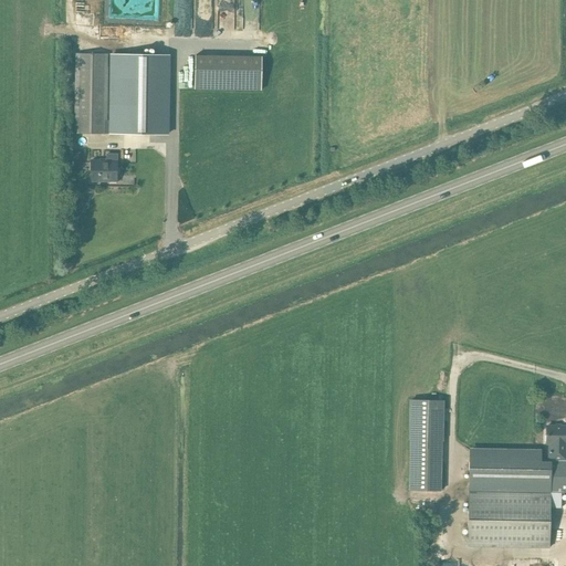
[(76,0),(75,9),(83,11),(85,0),(76,0)]
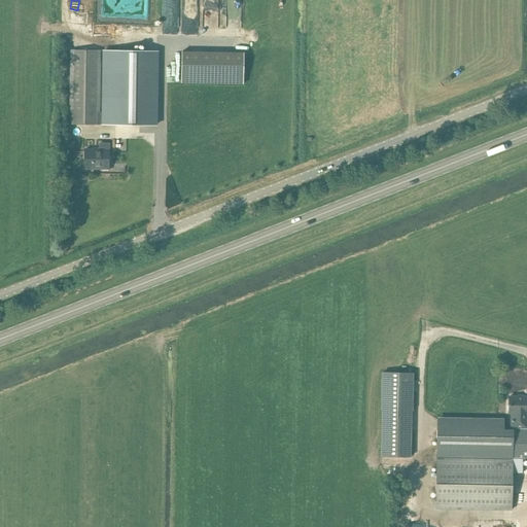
[(70,50),(69,125),(103,126),(104,112),(101,112),(101,50),(70,50)]
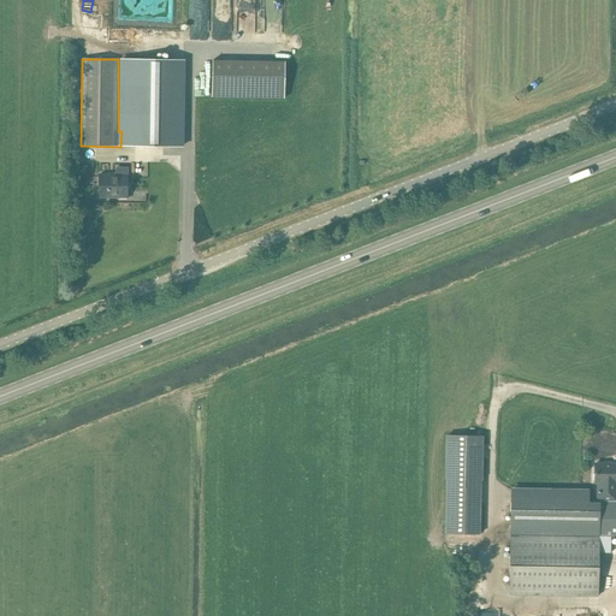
[(122,59),(122,131),(120,147),(183,148),(184,60),(122,59)]
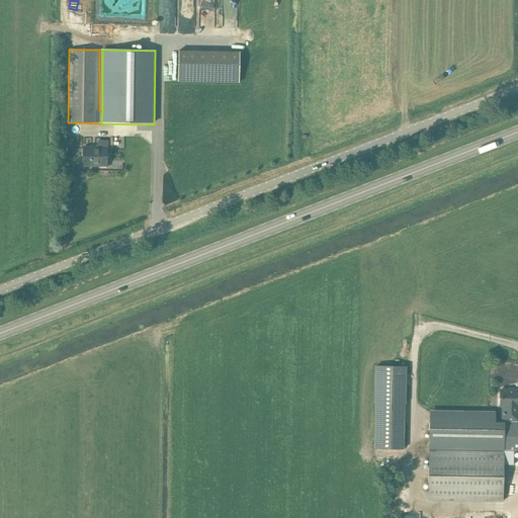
[(243,83),(243,51),(181,51),(181,83),(243,83)]
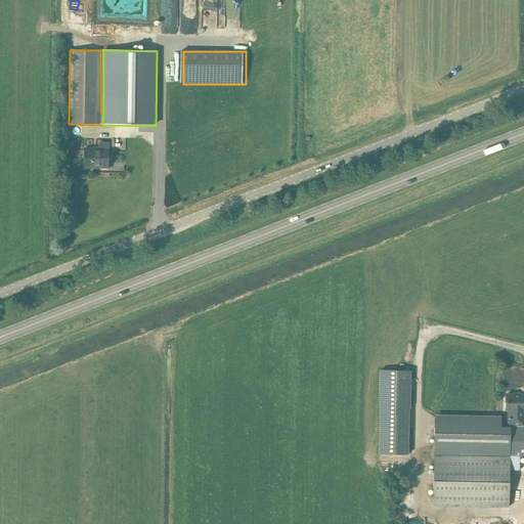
[(84,149),(84,168),(108,168),(108,144),(101,143),(101,150),(84,149)]
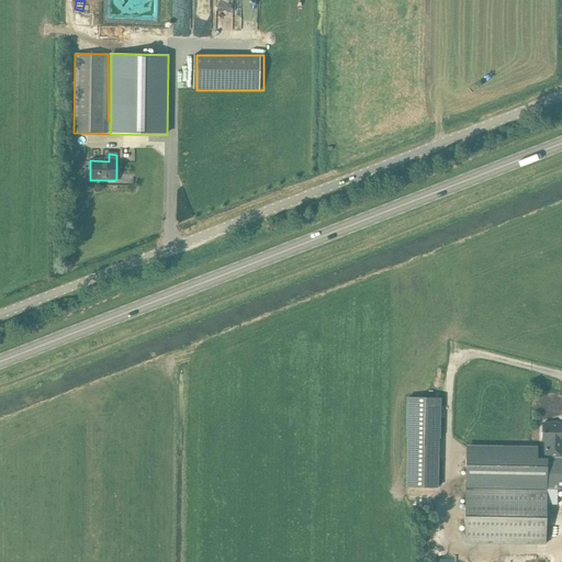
[(406,487),(430,489),(438,489),(439,439),(440,439),(441,398),(407,398),(406,438),(407,438),(406,487)]
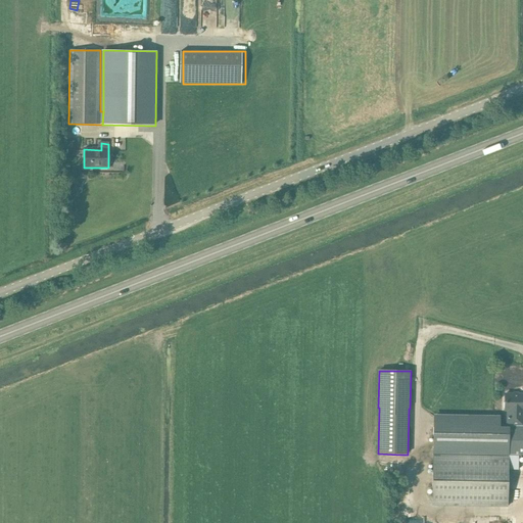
[(432,506),(508,507),(509,470),(518,470),(518,458),(522,457),(522,395),(505,395),(505,410),(506,410),(506,424),(433,423),(433,453),(432,454),(432,506)]
